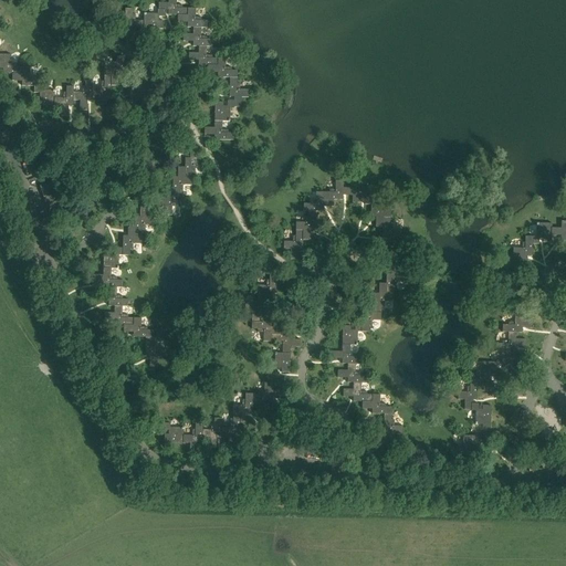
[(176,0),(168,0),(168,3),(159,2),(158,10),(157,10),(157,13),(144,13),(144,21),(136,20),(136,16),(133,16),(133,9),(125,8),(125,28),(129,28),(129,38),(137,39),(137,29),(163,29),(163,21),(159,21),(159,17),(165,17),(165,10),(168,10),(168,16),(178,16),(178,22),(187,22),(187,28),(194,28),(194,34),(184,33),(184,41),(192,42),(192,46),(199,46),(199,53),(189,53),(189,60),(198,61),(198,65),(208,65),(208,73),(218,73),(218,77),(230,77),(229,97),(234,97),(233,101),(228,101),(227,106),(223,106),(223,102),(215,102),(215,127),(205,127),(205,135),(215,135),(213,139),(233,140),(234,133),(228,133),(228,129),(222,129),(222,122),(230,122),(230,108),(234,108),(234,107),(241,107),(241,97),(249,97),(249,90),(240,90),(240,84),(237,84),(238,71),(231,71),(231,67),(226,67),(226,59),(211,59),(211,55),(207,55),(207,46),(212,46),(212,40),(206,39),(207,37),(201,37),(201,28),(207,28),(207,20),(200,20),(201,18),(196,18),(196,9),(181,8),(181,6),(177,4),(176,0)]
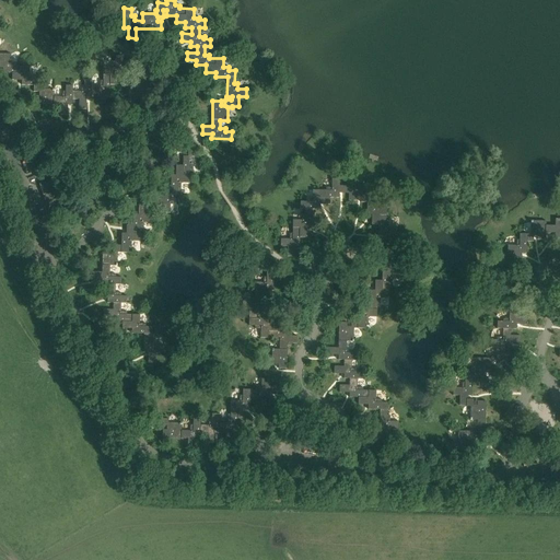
[(0,68),(3,69),(2,73),(12,73),(12,80),(22,81),(22,85),(34,85),(34,92),(39,92),(39,96),(35,96),(35,104),(60,105),(60,115),(68,115),(68,105),(72,105),(72,100),(79,100),(79,109),(86,109),(86,100),(91,100),(92,94),(97,94),(97,104),(105,104),(105,94),(111,94),(111,85),(117,85),(117,76),(123,76),(123,57),(115,56),(115,62),(113,62),(112,68),(103,68),(103,81),(100,81),(100,86),(92,86),(92,80),(84,80),(84,86),(81,86),(81,92),(73,92),(73,85),(66,85),(66,92),(62,92),(62,97),(54,97),(55,90),(41,90),(42,79),(35,78),(35,76),(30,76),(30,67),(16,66),(16,63),(11,63),(11,55),(0,54),(0,68)]
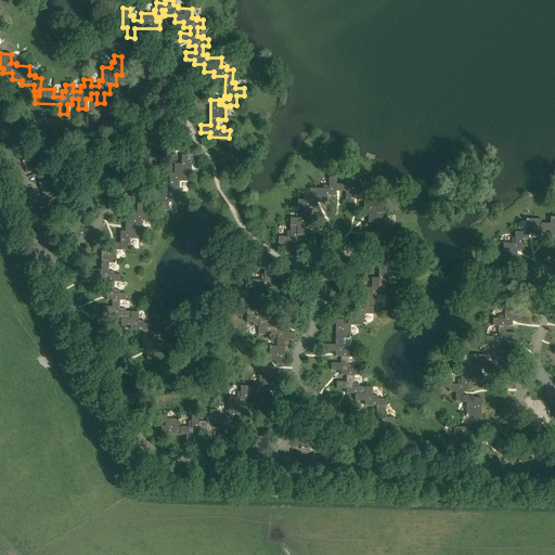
[(195,145),(188,145),(186,155),(182,155),(182,164),(175,164),(175,173),(170,173),(169,192),(162,192),(162,196),(152,196),(151,203),(162,204),(160,210),(168,211),(169,203),(173,203),(173,199),(180,201),(181,193),(177,193),(177,186),(180,186),(180,181),(189,182),(189,168),(192,168),(192,163),(201,164),(202,155),(194,155),(195,145)]
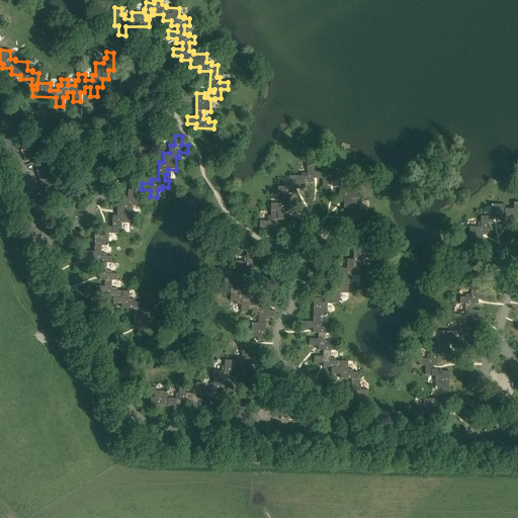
[(314,166),(307,166),(307,174),(301,174),(301,176),(288,176),(288,184),(283,184),(283,187),(277,187),(277,193),(281,193),(281,199),(279,199),(278,203),(270,203),(270,217),(268,217),(268,222),(260,222),(259,229),(266,229),(266,238),(273,238),(273,229),(277,229),(277,221),(283,221),(284,211),(288,211),(288,193),(295,194),(295,189),(305,189),(305,183),(314,183),(314,179),(323,179),(322,186),(330,186),(330,182),(334,182),(334,187),(340,187),(339,198),(344,199),(344,207),(350,208),(350,217),(354,217),(354,226),(361,226),(361,217),(367,217),(367,209),(359,209),(359,204),(357,204),(357,192),(349,191),(349,187),(346,187),(346,181),(336,181),(337,168),(323,168),(323,172),(314,172),(314,166)]
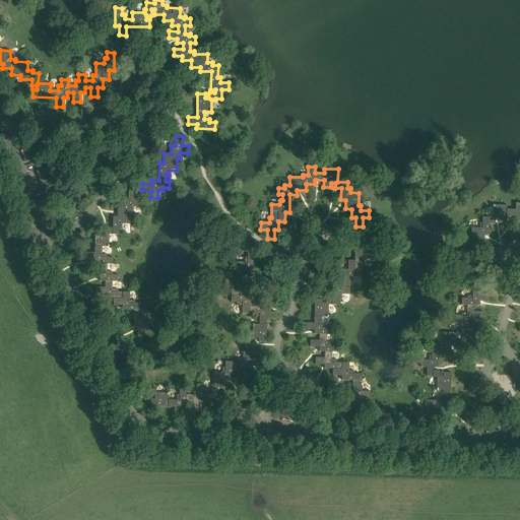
[(136,191),(129,191),(129,200),(125,199),(124,208),(118,208),(118,217),(113,217),(113,229),(107,228),(107,234),(103,234),(104,230),(95,230),(94,253),(85,253),(85,259),(94,260),(94,264),(100,264),(100,270),(90,270),(90,277),(100,277),(100,281),(105,281),(105,287),(95,287),(95,295),(105,295),(105,299),(114,299),(113,306),(122,306),(122,310),(133,310),(133,328),(137,328),(137,337),(144,337),(144,328),(151,328),(151,321),(143,321),(143,316),(140,316),(140,304),(134,304),(134,301),(130,301),(130,293),(117,293),(117,289),(112,289),(113,281),(118,282),(118,275),(112,275),(112,272),(107,272),(108,264),(113,264),(113,258),(107,258),(107,255),(102,255),(103,247),(109,247),(110,235),(120,236),(120,230),(123,230),(123,224),(131,224),(131,211),(134,212),(134,207),(142,207),(142,200),(136,200),(136,191)]
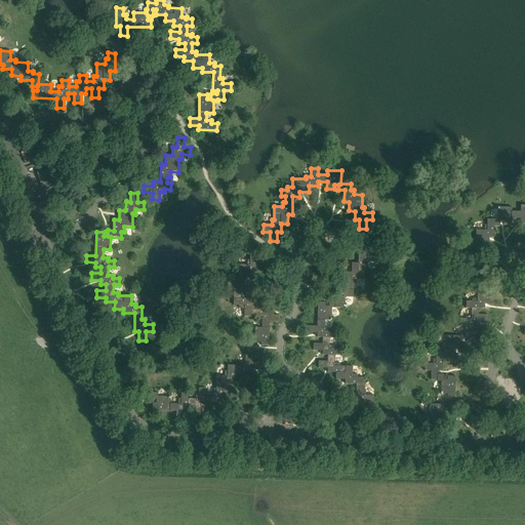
[(524,205),(521,205),(521,211),(512,211),(512,207),(498,207),(497,219),(487,219),(487,226),(484,226),(484,230),(476,230),(476,243),(473,243),(473,248),(465,247),(465,255),(471,255),(471,265),(478,265),(478,255),(482,255),(482,247),(489,247),(489,238),(493,238),(494,227),(500,227),(500,220),(503,221),(503,225),(512,226),(512,218),(520,218),(520,224),(524,223),(524,205)]
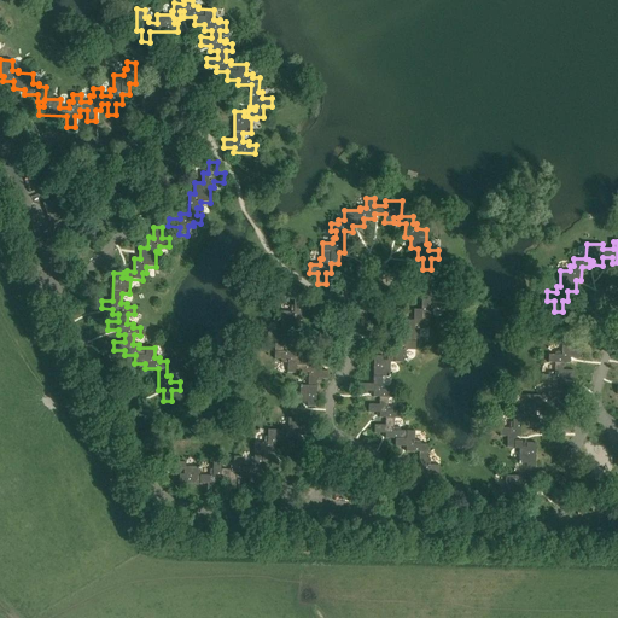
[(437,290),(429,290),(429,301),(424,301),(423,310),(415,310),(414,321),(409,321),(409,331),(401,331),(401,342),(396,342),(395,355),(388,355),(388,361),(383,361),(383,356),(374,356),(373,384),(362,383),(362,391),(373,392),(373,397),(379,397),(379,404),(368,403),(368,412),(379,413),(379,418),(385,418),(385,425),(374,424),(374,432),(385,433),(385,438),(395,438),(395,447),(406,447),(406,452),(419,453),(419,473),(424,473),(424,484),(431,485),(432,474),(439,474),(439,466),(430,465),(430,460),(427,460),(427,444),(420,444),(420,441),(414,441),(414,431),(400,431),(400,427),(394,427),(394,418),(401,419),(401,410),(394,410),(394,407),(388,407),(388,397),(395,398),(395,390),(388,390),(388,386),(382,386),(382,377),(390,378),(391,363),(403,363),(403,356),(407,356),(407,350),(417,351),(417,336),(420,336),(420,330),(430,331),(431,315),(433,315),(435,309),(444,310),(444,301),(437,301),(437,290)]
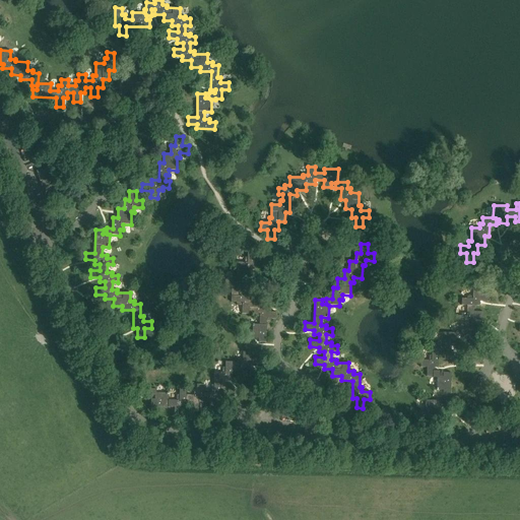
[(255,252),(248,252),(248,258),(246,258),(245,262),(237,262),(237,275),(234,275),(234,280),(225,279),(225,287),(232,287),(232,303),(238,303),(238,306),(242,306),(242,314),(255,314),(255,317),(259,317),(259,325),(253,324),(252,336),(248,336),(248,343),(255,343),(255,338),(258,338),(258,342),(266,342),(267,319),(276,319),(276,313),(267,312),(267,308),(258,308),(259,301),(250,301),(250,297),(239,296),(239,287),(243,287),(244,278),(250,279),(250,270),(255,270),(255,252)]
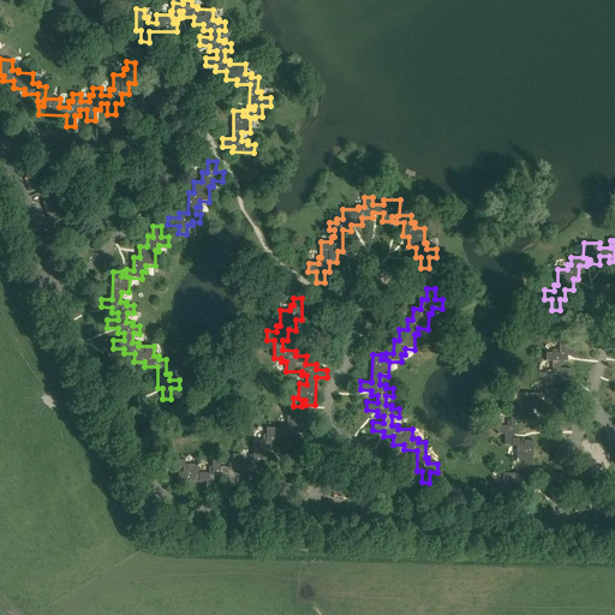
[(568,341),(559,341),(559,351),(554,351),(553,353),(547,353),(545,362),(553,362),(551,370),(547,370),(547,374),(539,374),(539,382),(545,382),(545,390),(539,390),(539,394),(524,394),(524,404),(518,404),(518,406),(511,406),(511,421),(507,421),(507,427),(497,427),(497,435),(505,435),(505,446),(512,446),(512,447),(517,447),(517,461),(524,461),(524,471),(518,471),(518,473),(503,473),(502,483),(497,483),(497,487),(490,487),(489,494),(511,495),(511,489),(521,490),(523,482),(532,482),(532,477),(543,477),(543,469),(532,469),(533,441),(524,441),(524,446),(520,446),(520,439),(513,439),(513,435),(518,435),(519,415),(532,415),(532,410),(543,410),(543,402),(553,402),(554,396),(563,398),(565,389),(554,389),(554,382),(560,382),(560,377),(571,377),(571,369),(561,369),(561,362),(567,362),(567,357),(578,357),(578,348),(568,348),(568,341)]
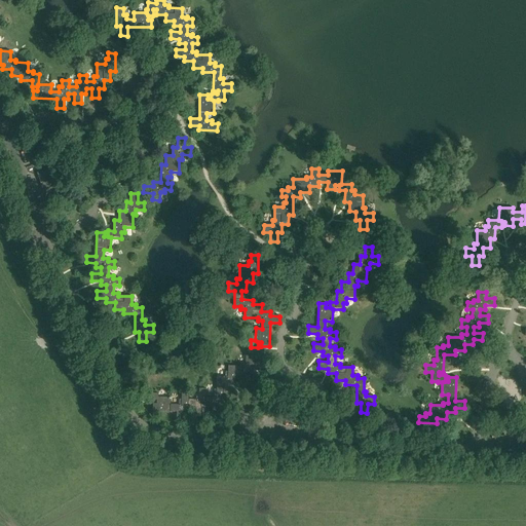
[(254,355),(246,355),(246,364),(240,364),(240,366),(228,366),(228,372),(225,372),(225,377),(217,377),(217,389),(214,389),(214,395),(205,395),(207,388),(199,388),(199,395),(196,395),(196,400),(188,400),(188,393),(182,393),(181,400),(179,400),(179,405),(171,405),(171,398),(158,397),(158,393),(151,393),(151,400),(157,400),(156,404),(153,403),(152,411),(177,412),(176,421),(183,421),(184,412),(188,412),(188,407),(194,407),(194,416),(200,416),(201,407),(205,407),(205,402),(212,402),(212,411),(218,411),(219,402),(223,402),(223,393),(230,393),(230,384),(234,384),(235,373),(253,374),(253,369),(262,369),(262,363),(253,363),(254,355)]
